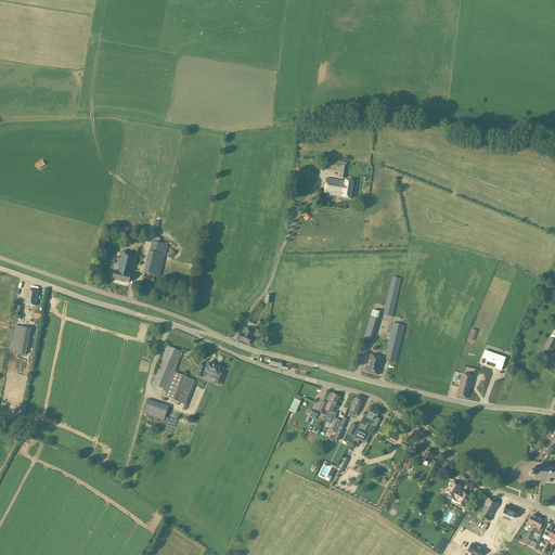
[(324,194),(343,196),(343,197),(351,198),(355,181),(346,180),(346,181),(326,178),(324,194)]
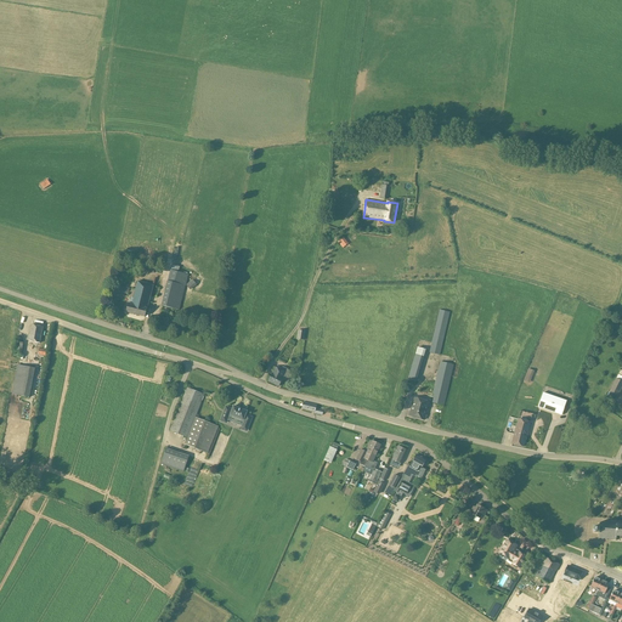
[(343,248),(349,243),(344,237),(338,242),(343,248)]
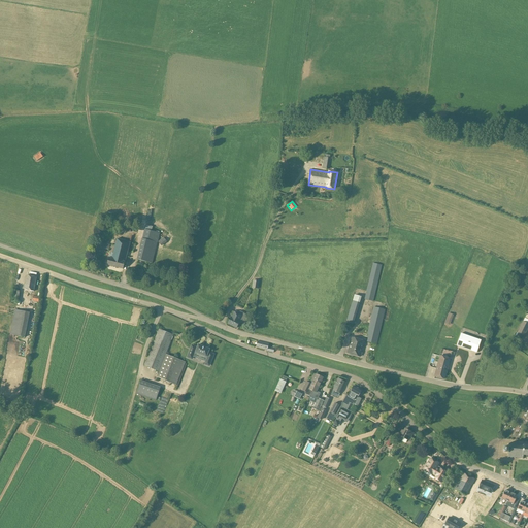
[(153,263),(160,233),(144,229),(137,260),(153,263)]
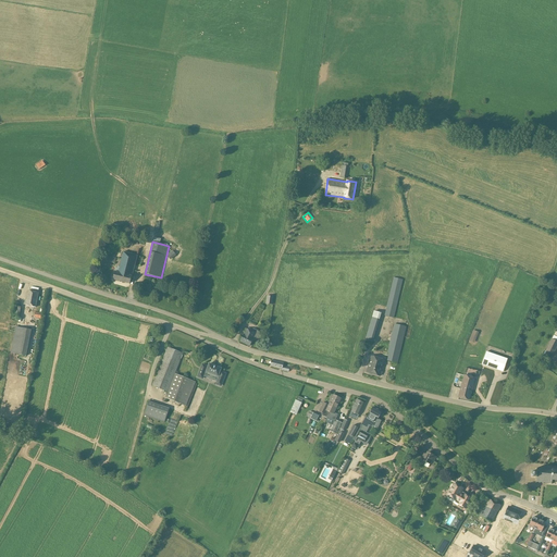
[(172,250),(166,255),(171,259),(176,255),(172,250)]
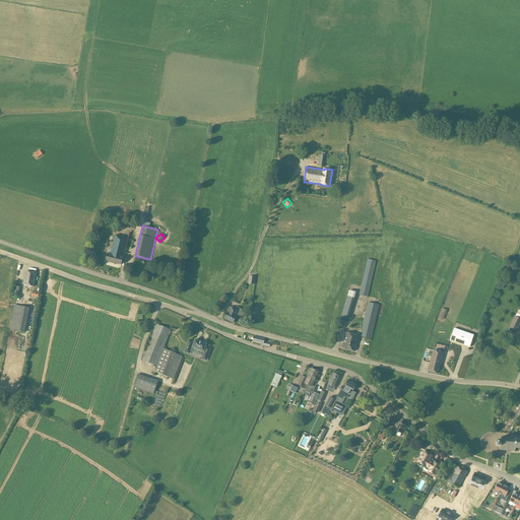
[(106,261),(114,263),(120,237),(115,236),(112,249),(110,248),(109,254),(108,253),(106,261)]
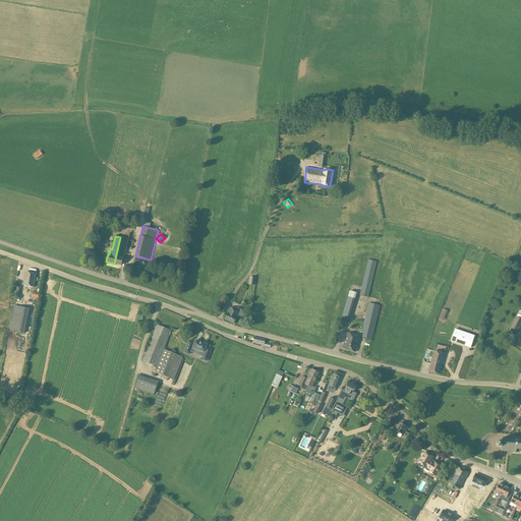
[(128,239),(120,237),(114,264),(122,266),(123,257),(128,239)]
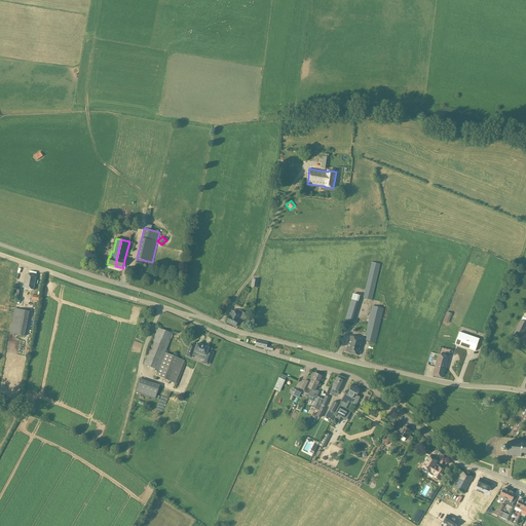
[(372,299),(380,264),(372,262),(365,292),(363,298),(372,300),(372,299)]
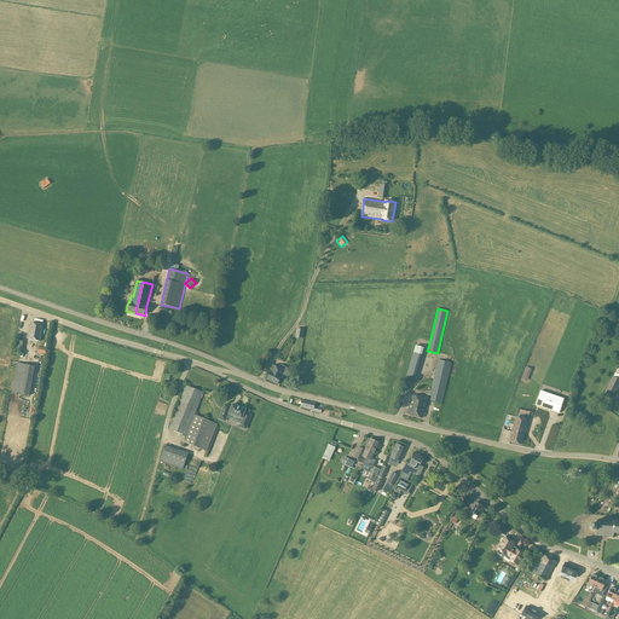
[(40,341),(42,325),(32,323),(28,339),(40,341)]
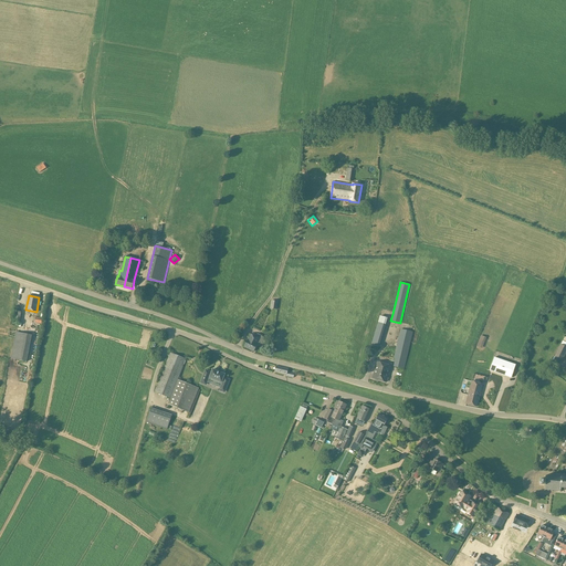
[(378,347),(388,318),(380,315),(371,345),(378,347)]
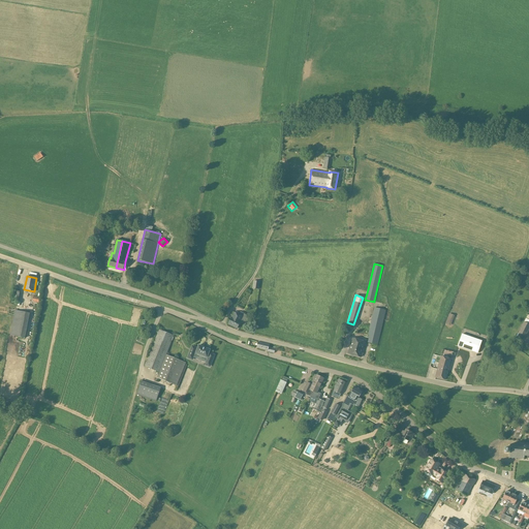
[(378,344),(386,310),(374,307),(366,342),(368,342),(378,344)]
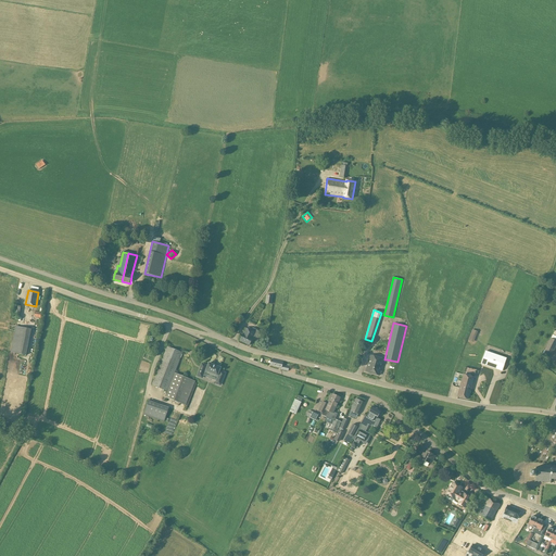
[(26,355),(32,329),(16,326),(11,352),(26,355)]
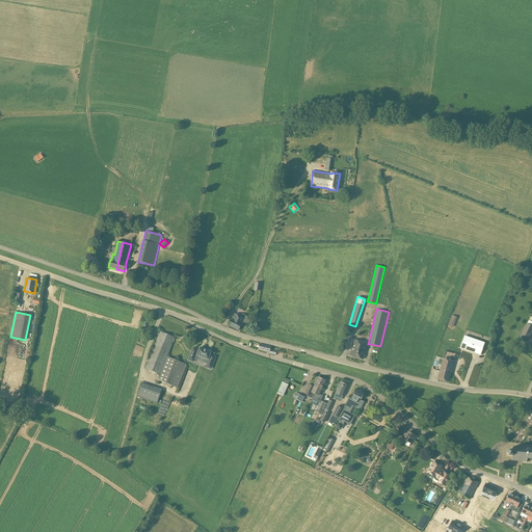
[(250,318),(242,313),(240,316),(236,314),(230,325),(239,330),(242,322),(247,325),(250,318)]
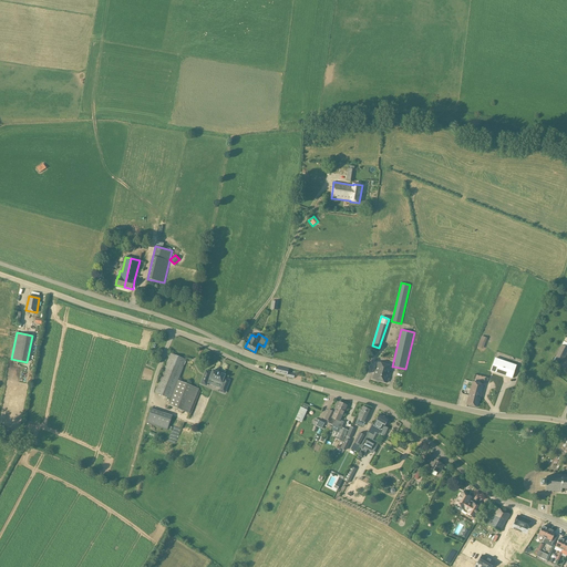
[(566,347),(563,344),(562,344),(555,357),(564,361),(566,352),(566,347)]
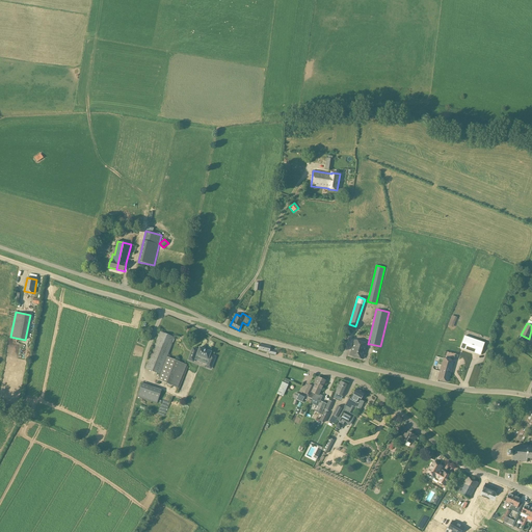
[(178,388),(187,365),(167,356),(175,338),(174,337),(162,333),(163,333),(160,331),(145,369),(160,374),(158,380),(178,388)]
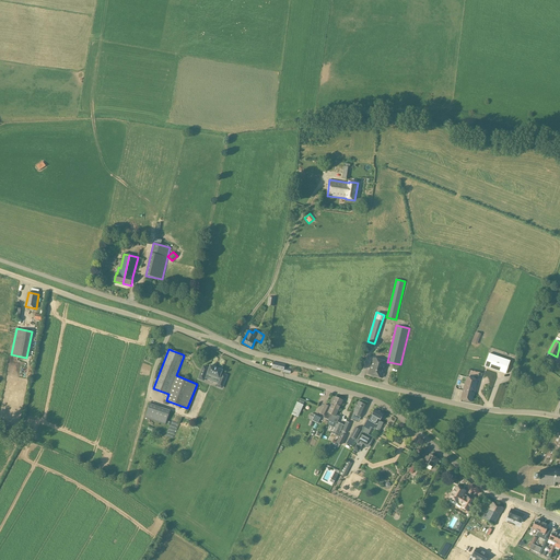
[(505,373),(510,361),(489,353),(485,366),(505,373)]
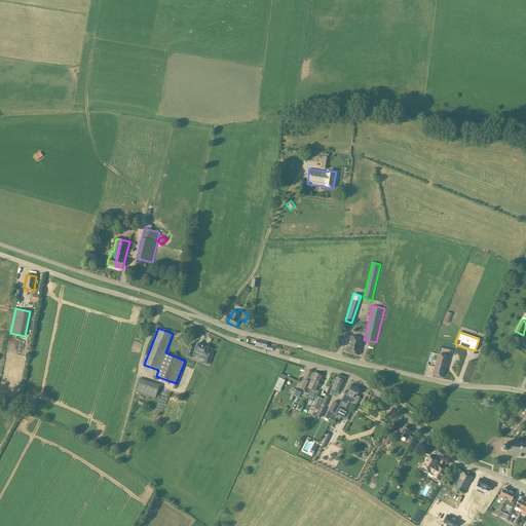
[(350,336),(346,351),(348,352),(348,353),(350,353),(351,353),(359,355),(359,354),(360,353),(361,351),(361,350),(364,340),(350,336)]
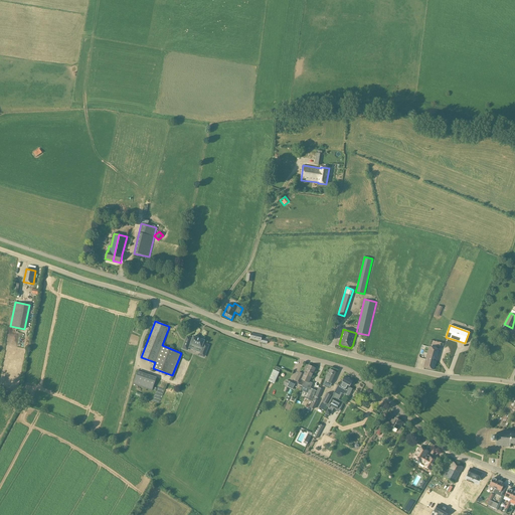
[(264,337),(262,336),(263,336),(251,333),(250,338),(261,341),(261,342),(268,344),(269,339),(264,338),(264,337)]
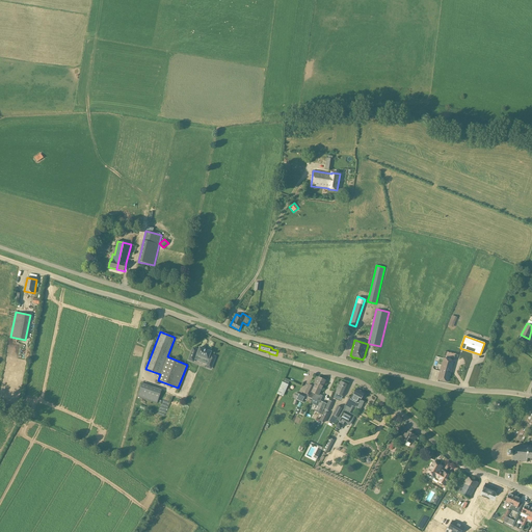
[(211,351),(201,347),(198,351),(197,350),(198,350),(193,348),(189,360),(193,362),(196,354),(202,356),(201,357),(204,358),(205,357),(210,360),(208,365),(212,366),(216,356),(211,355),(210,355),(211,351)]
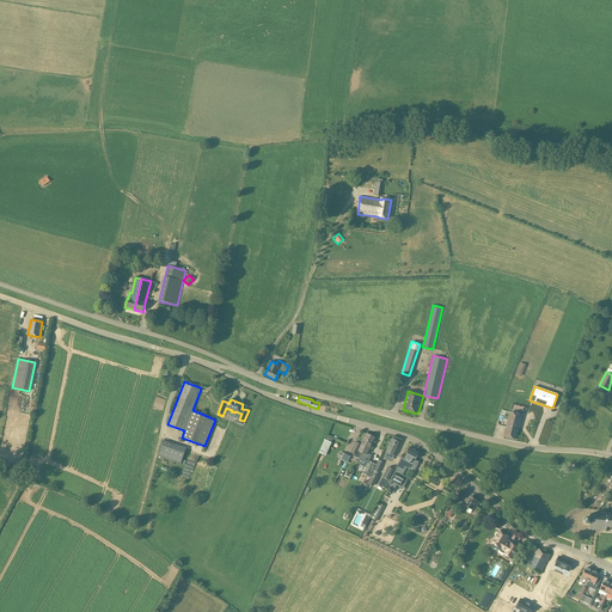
[(522,412),(519,411),(518,414),(510,412),(503,436),(515,440),(522,415),(522,412)]
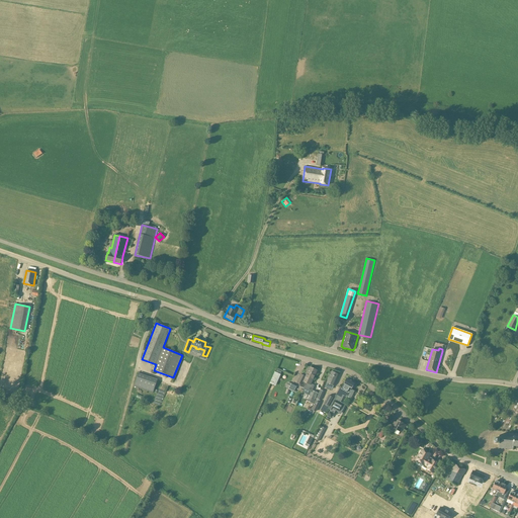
[(305,390),(308,383),(314,369),(311,367),(310,368),(309,367),(305,376),(300,374),(296,382),(299,384),(298,386),(305,390)]
